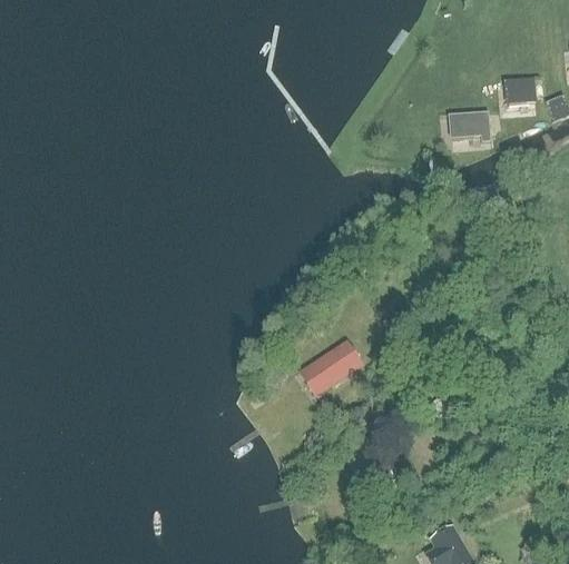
[(502,78),(504,102),(536,100),(533,76),(502,78)]
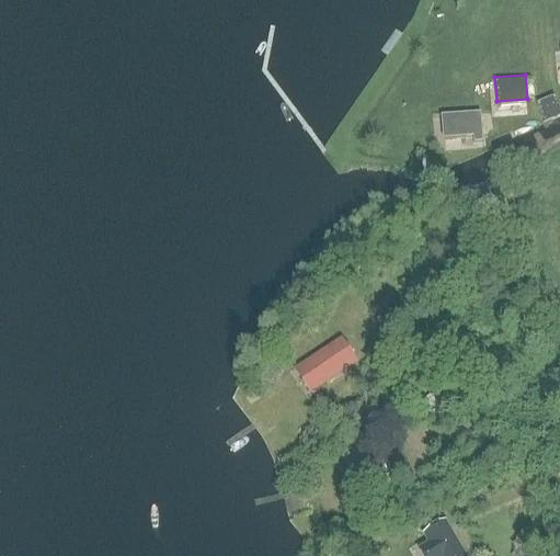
[(559,111),(559,108),(552,91),(535,100),(544,120),(559,111)]
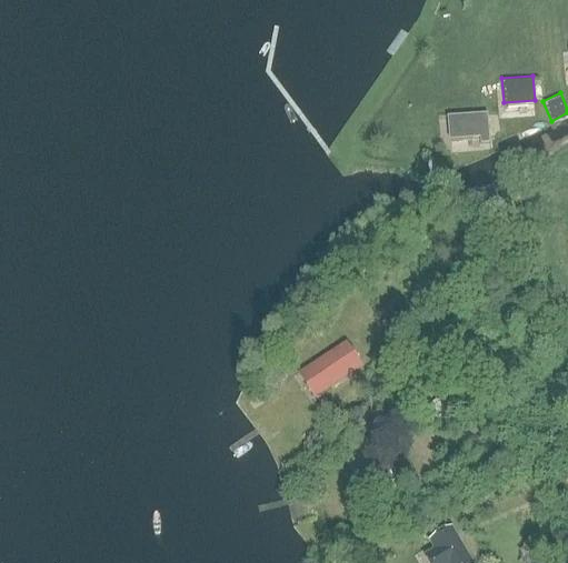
[(447,138),(489,133),(487,109),(446,112),(447,138)]
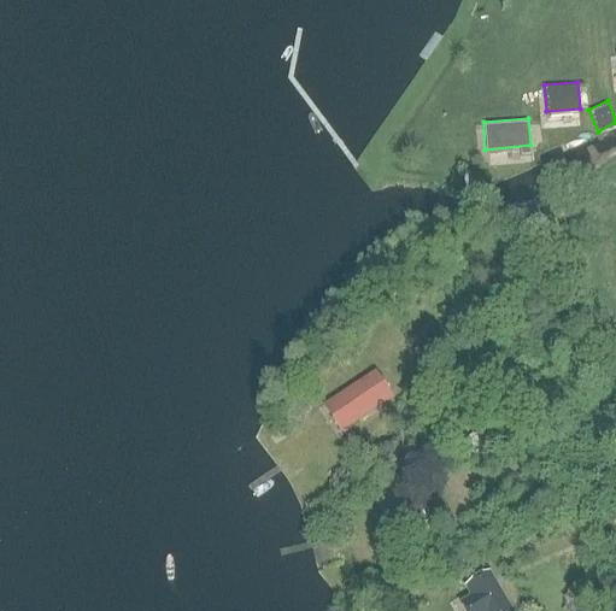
[(374,368),(322,403),(340,430),(393,395),(374,368)]
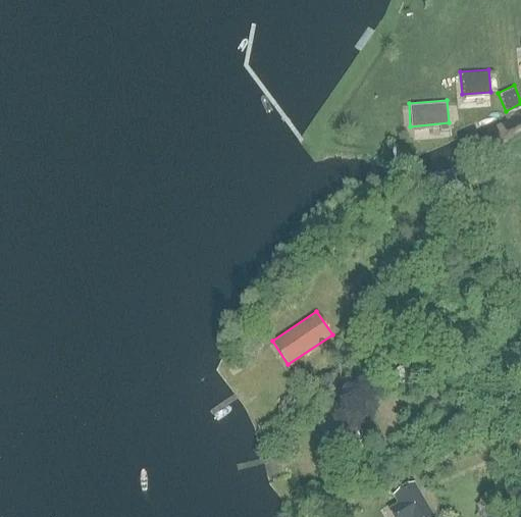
[(403,348),(391,356),(395,363),(407,354),(403,348)]
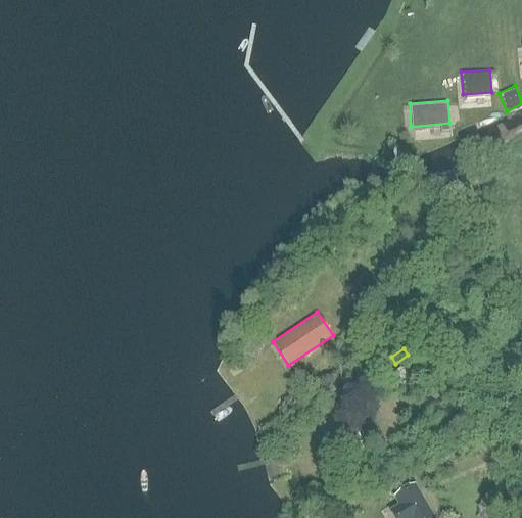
[(358,435),(342,408),(318,421),(334,449),(358,435)]
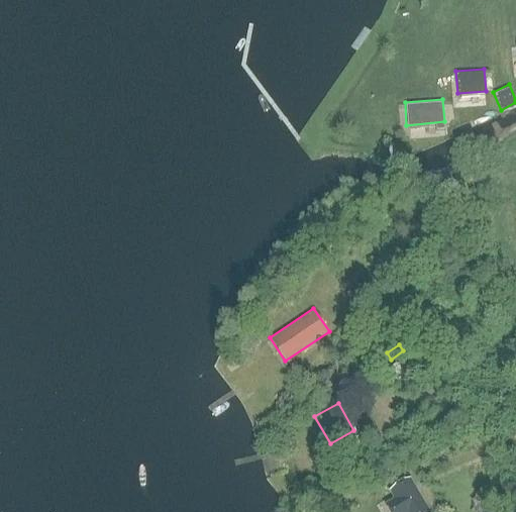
[(388,488),(392,495),(383,501),(389,511),(429,511),(431,511),(410,475),(388,488)]
